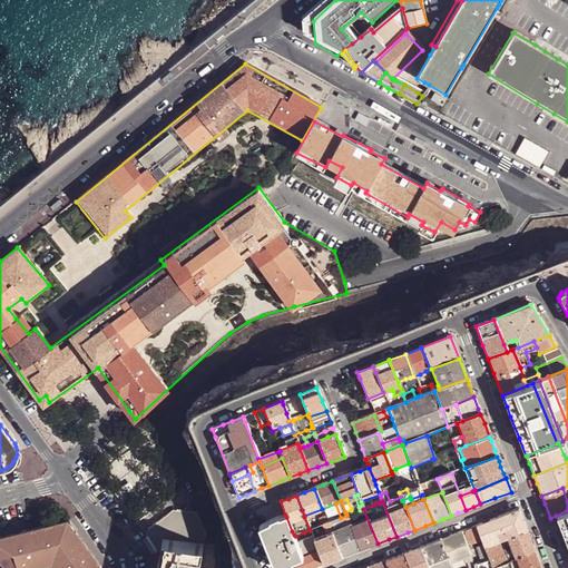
[(378,544),(363,509),(360,510),(355,512),(352,513),(346,516),(350,526),(360,550),(371,547),(378,544)]
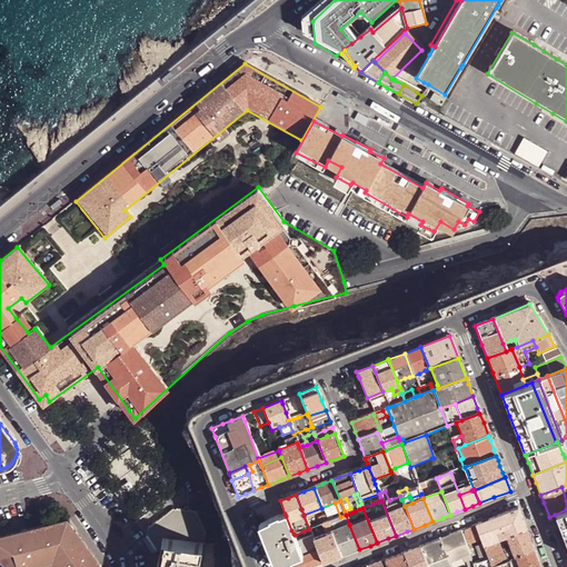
[(521,519),(517,509),(499,516),(503,525),(507,537),(525,529),(521,519)]
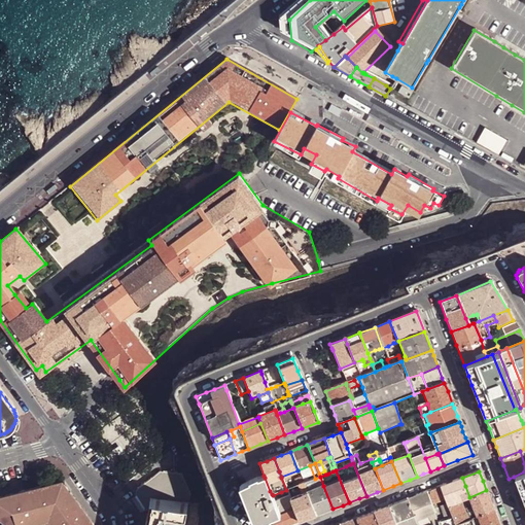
[(524,471),(514,477),(518,488),(524,505),(524,471)]
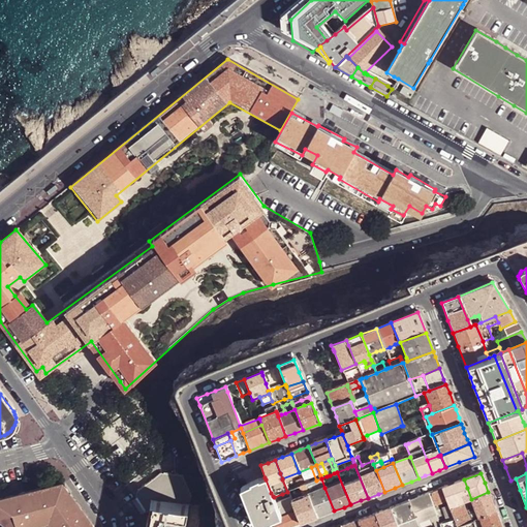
[(309,484),(305,474),(301,476),(302,479),(304,486),(309,484)]
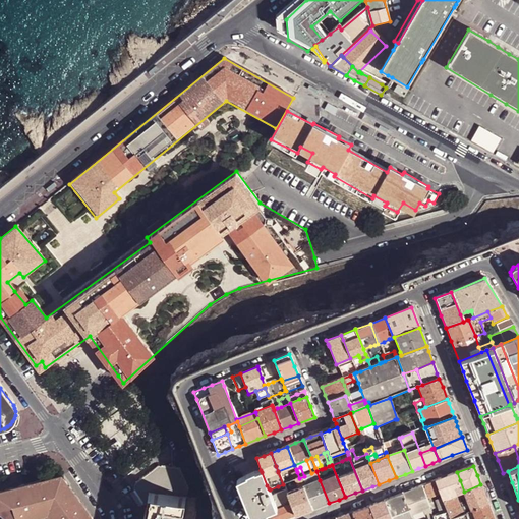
[(183,502),(184,503),(186,495),(176,474),(154,470),(134,483),(132,493),(142,507),(148,508),(151,496),(183,502)]
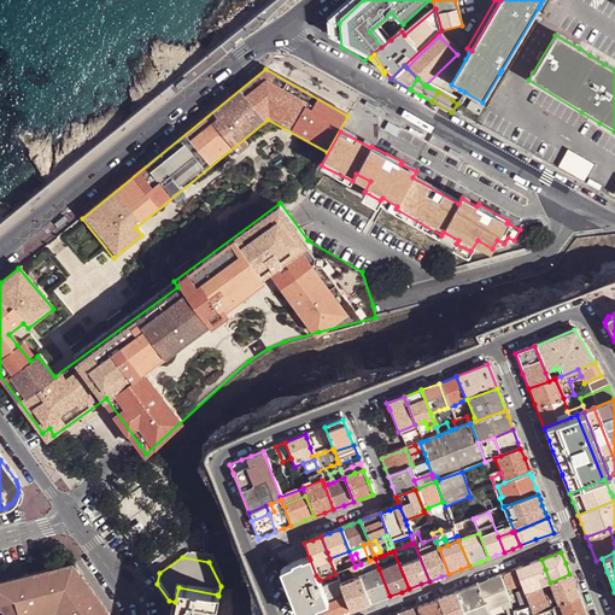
[(310,560),(309,557),(308,557),(281,568),(299,614),(306,614),(317,609),(328,604),(318,579),(316,575),(310,560)]
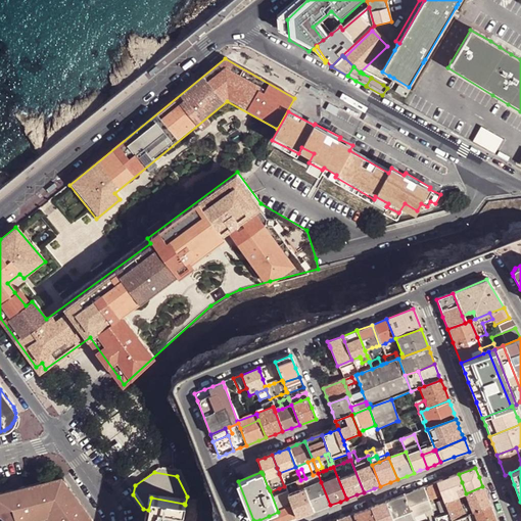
[(313,475),(311,476),(314,485),(321,482),(318,473),(313,475)]
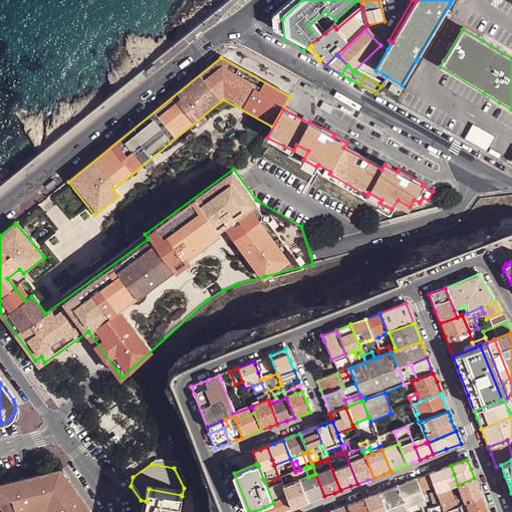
[(285,469),(287,475),(290,473),(295,472),(293,466),(285,469)]
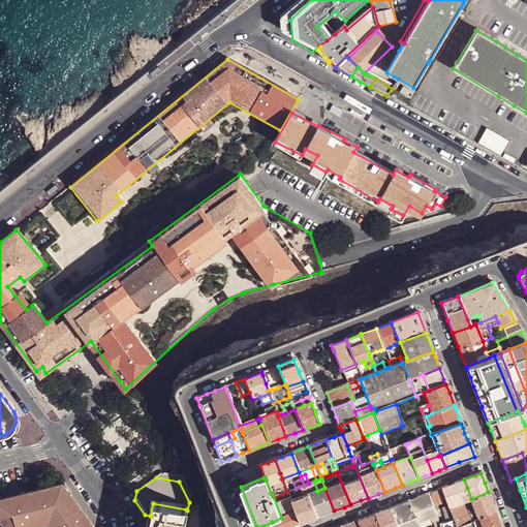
[(467,488),(464,479),(462,479),(456,483),(459,491),(467,488)]
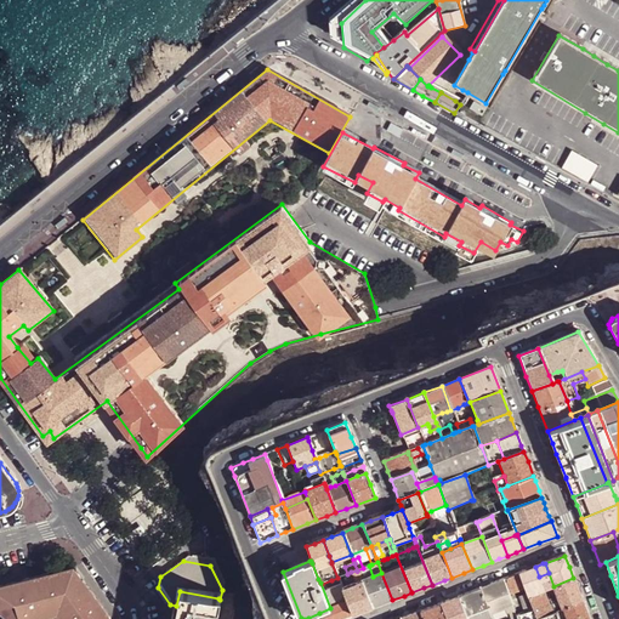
[(373,577),(369,566),(363,568),(357,571),(359,577),(362,580),(373,577)]
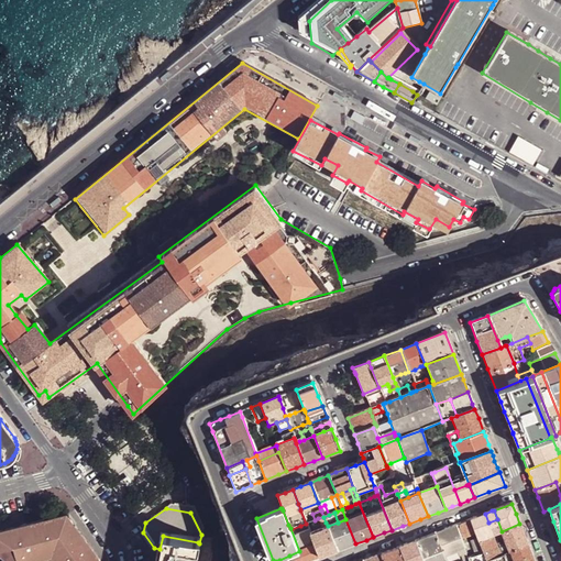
[(488,523),(485,514),(470,519),(476,537),(477,540),(491,535),(493,534),(493,531),(488,523)]
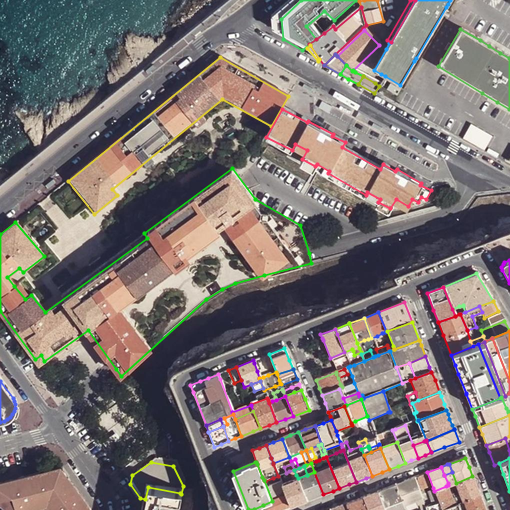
[(88,509),(59,469),(0,484),(0,507),(2,509),(33,509),(33,508),(36,507),(36,504),(38,504),(39,504),(43,505),(51,506),(52,509),(88,509)]
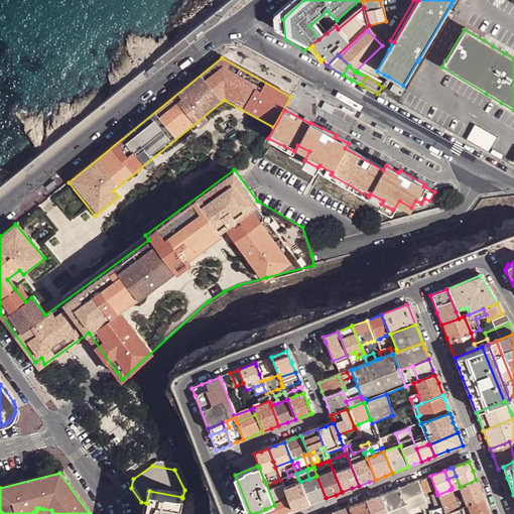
[(326,498),(316,476),(309,479),(300,482),(302,487),(309,505),(319,501),(326,498)]
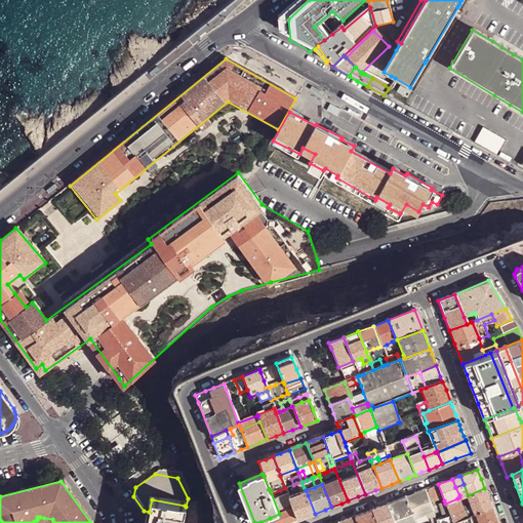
[(444,500),(438,484),(431,487),(425,490),(431,506),(444,500)]
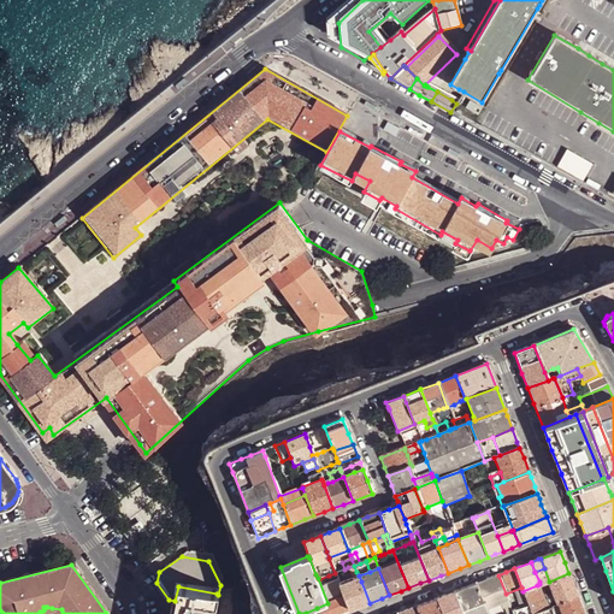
[(349,580),(344,570),(335,573),(340,584),(346,582),(349,580)]
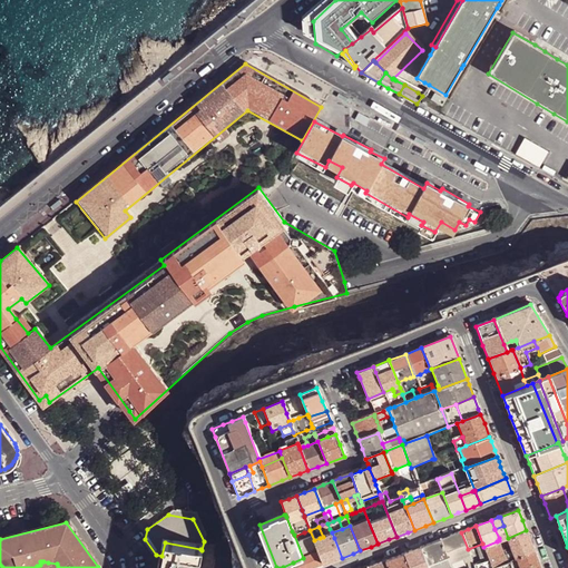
[(529,539),(526,530),(508,538),(507,538),(510,549),(515,560),(516,559),(535,552),(529,539)]
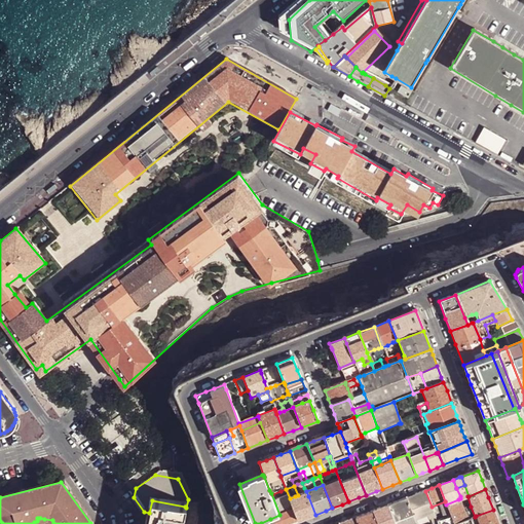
[(432,507),(425,491),(415,495),(405,498),(413,520),(428,514),(434,512),(432,507)]
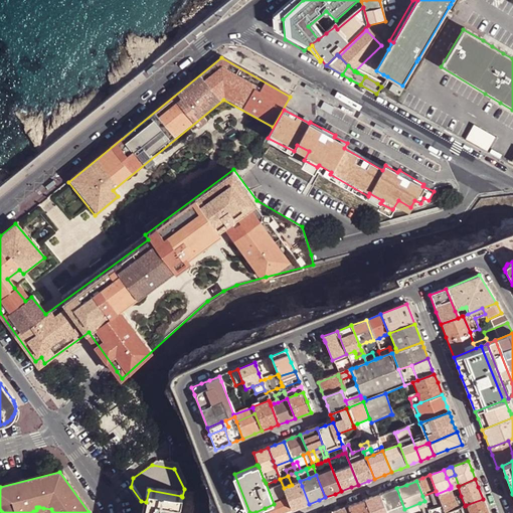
[(309,504),(302,486),(291,490),(285,492),(288,499),(292,510),(302,506),(309,504)]
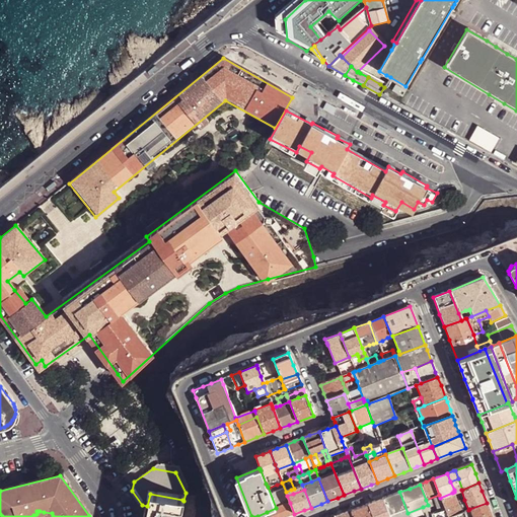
[(392,495),(382,499),(389,516),(409,516),(408,513),(399,492),(392,495)]
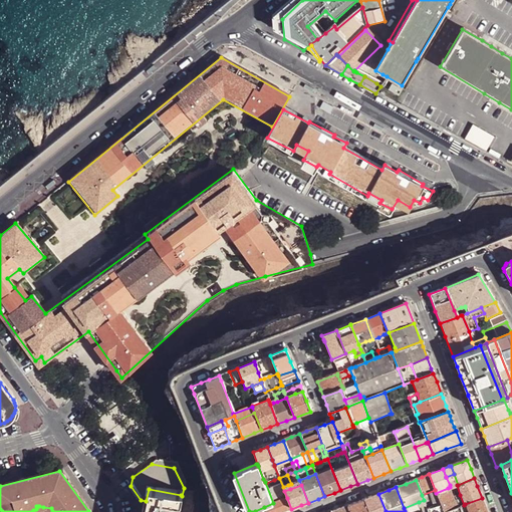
[(449,491),(448,488),(436,493),(440,504),(444,511),(447,511),(455,508),(453,503),(449,491)]
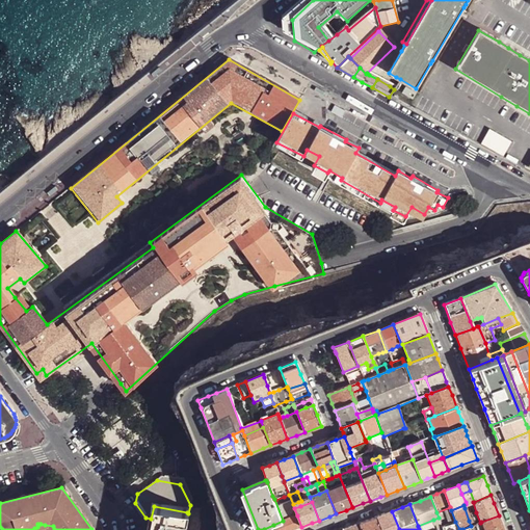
[(183,529),(187,512),(154,506),(151,519),(148,529),(183,529)]
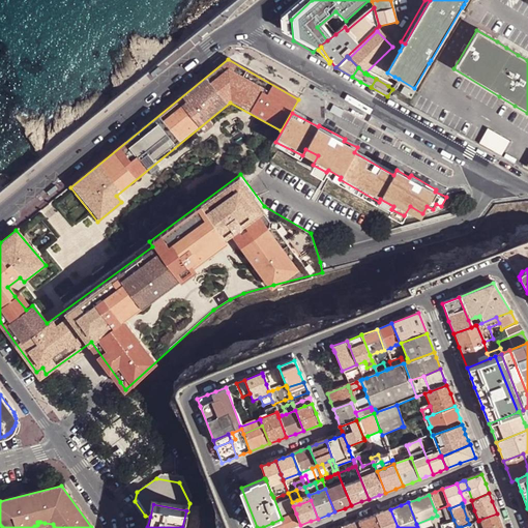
[(453,520),(449,508),(441,511),(446,523),(453,520)]
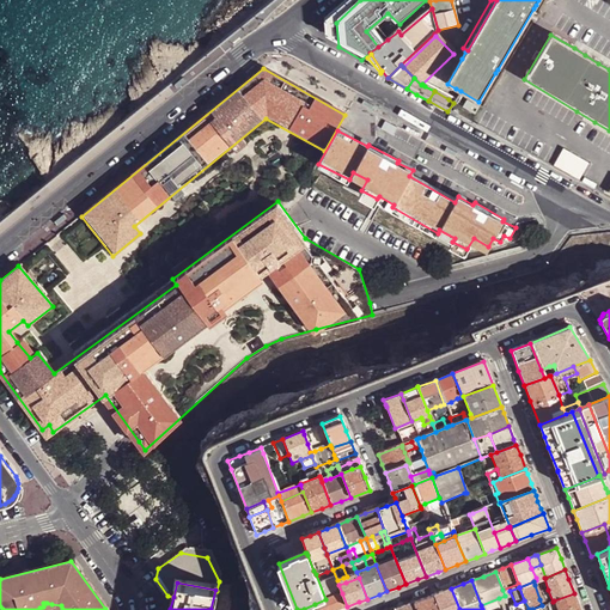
[(459,609),(451,589),(440,592),(433,596),(438,609),(459,609)]
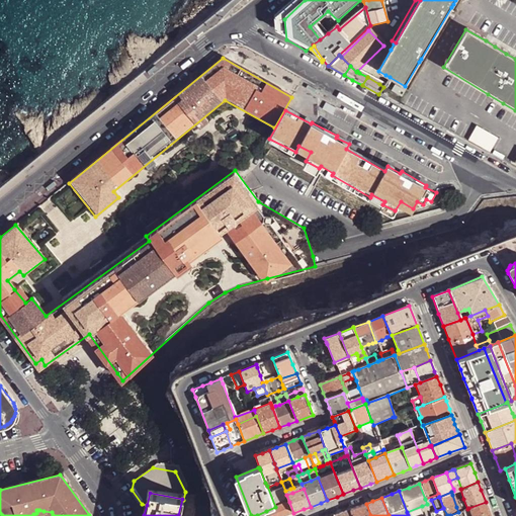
[(183,500),(182,499),(178,515),(196,515),(194,501),(183,500)]
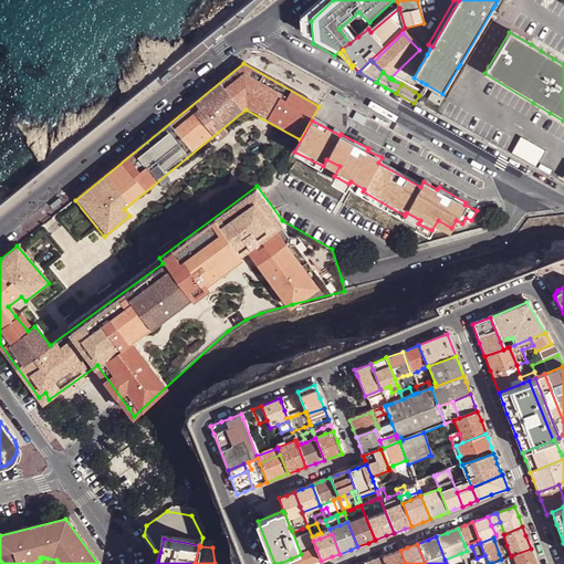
[(511,556),(507,545),(500,549),(502,553),(504,559),(511,556)]
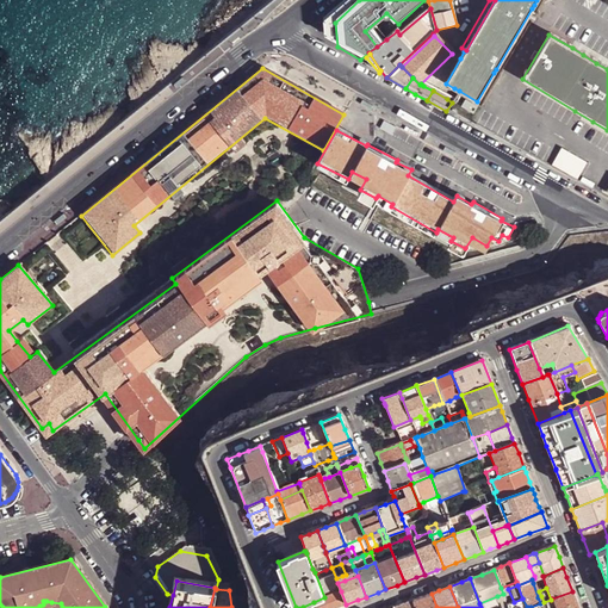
[(346,605),(341,591),(324,597),(314,602),(315,607),(339,607),(346,605)]
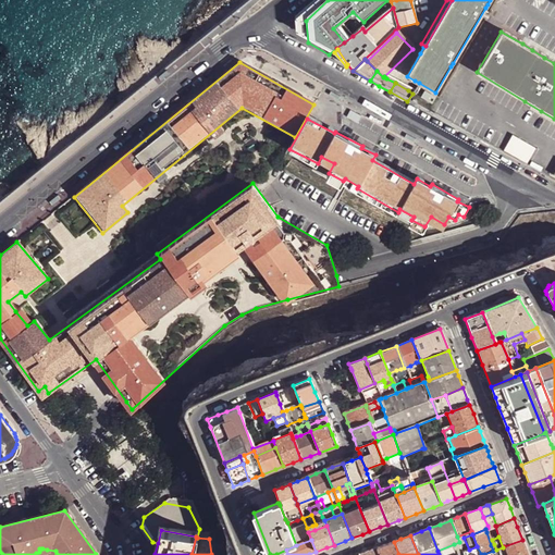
[(528,554),(527,551),(522,540),(504,546),(506,554),(528,554)]
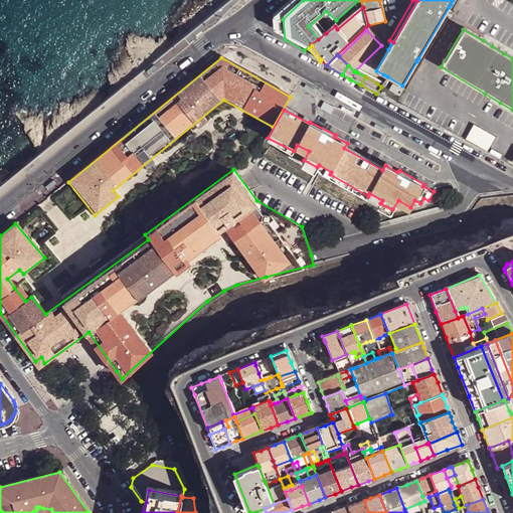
[(368,512),(364,501),(354,505),(347,507),(349,512),(368,512)]
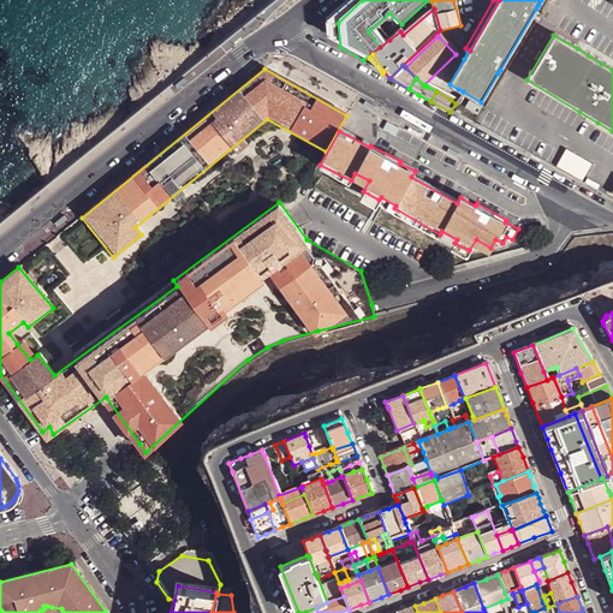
[(507,599),(501,601),(505,612),(512,612),(511,609),(509,605),(507,599)]
